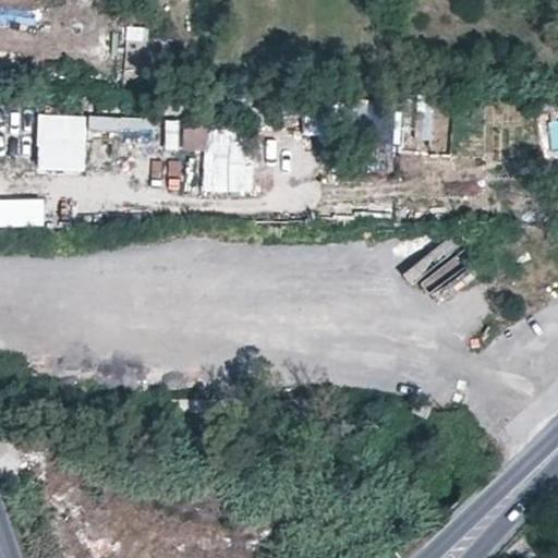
[(35,168),(86,169),(87,113),(36,112),(35,168)]
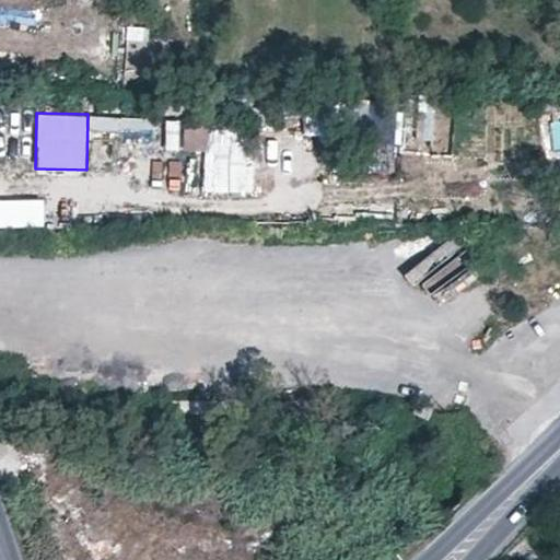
[(89,114),(89,130),(120,131),(120,115),(89,114)]
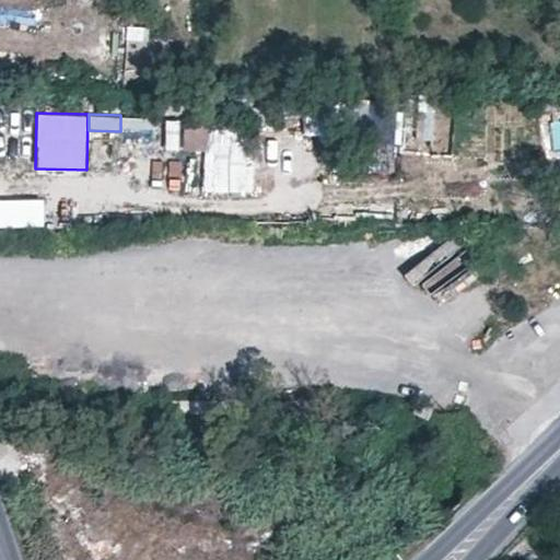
[(203,149),(202,190),(252,191),(253,127),(184,125),(184,149),(203,149)]
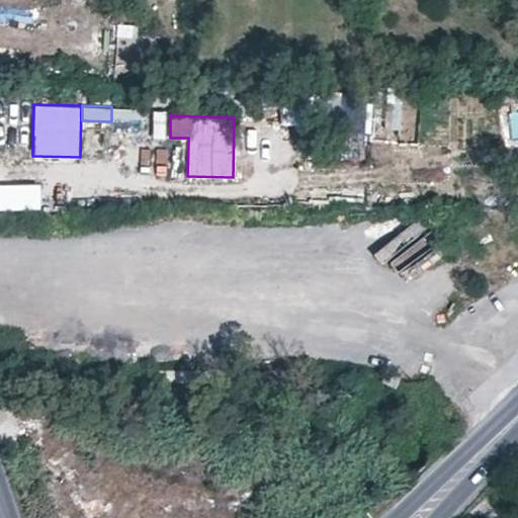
[(381,264),(428,231),(418,217),(371,251),(381,264)]
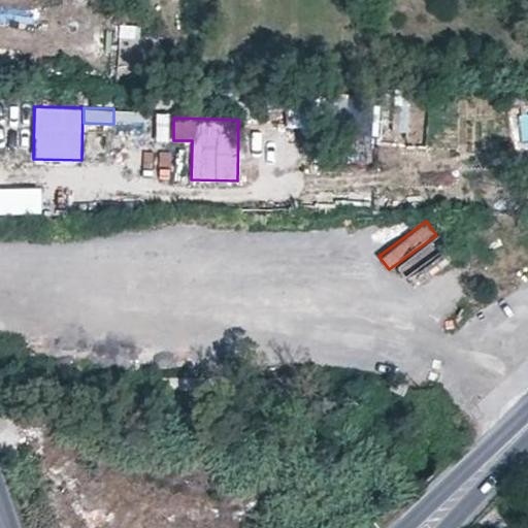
[(405,397),(409,387),(395,382),(391,392),(405,397)]
